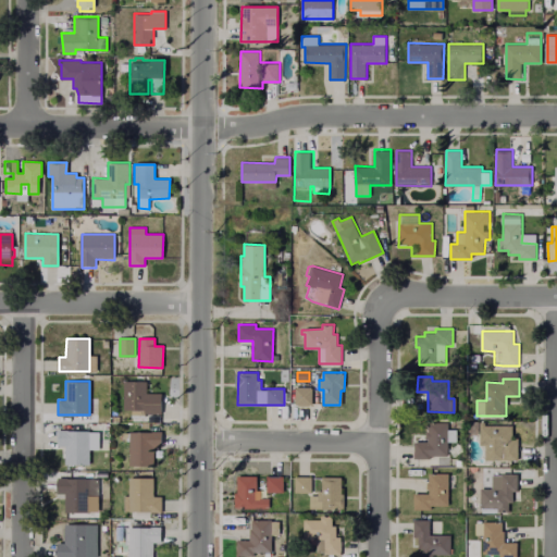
[(161,393),(161,413),(131,413),(131,409),(124,409),(124,382),(147,382),(147,393),(161,393)]
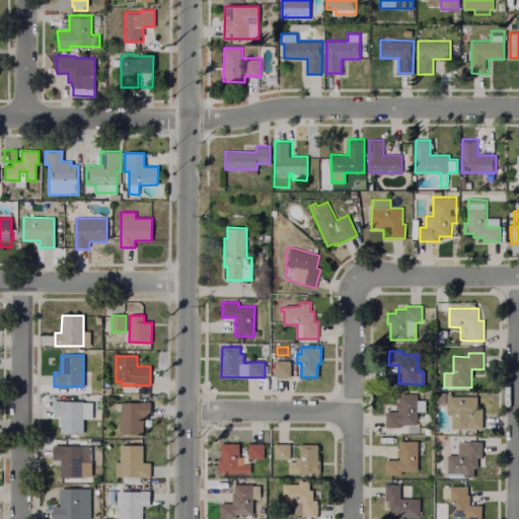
[(292,362),(291,377),(276,377),(276,362),(292,362)]
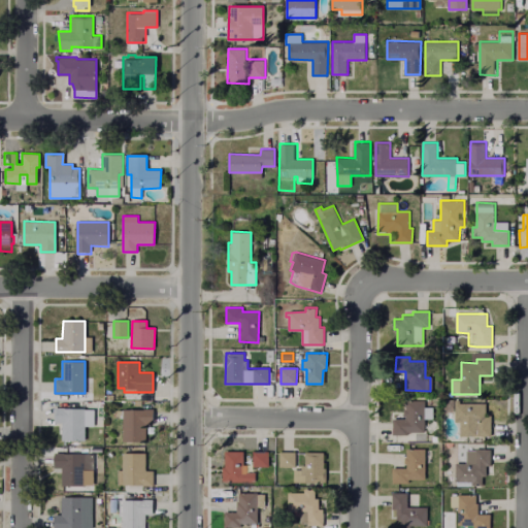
[(431,408),(431,419),(424,419),(424,431),(407,431),(407,435),(393,435),(393,419),(405,419),(405,400),(424,400),(424,408),(431,408)]
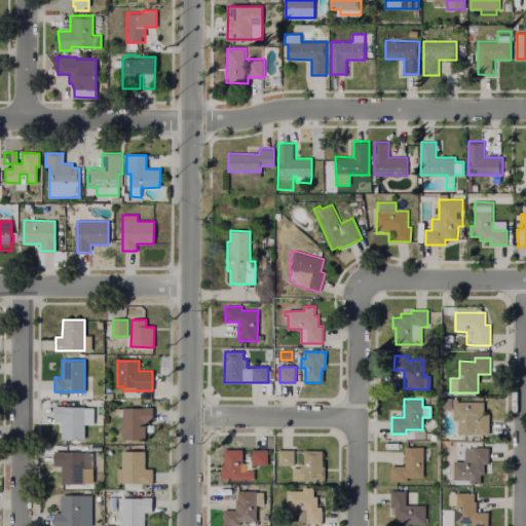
[(489,414),(489,435),(482,435),(482,438),(473,438),(473,434),(459,434),(459,420),(454,420),(454,399),(458,399),(458,402),(485,402),(485,414),(489,414)]
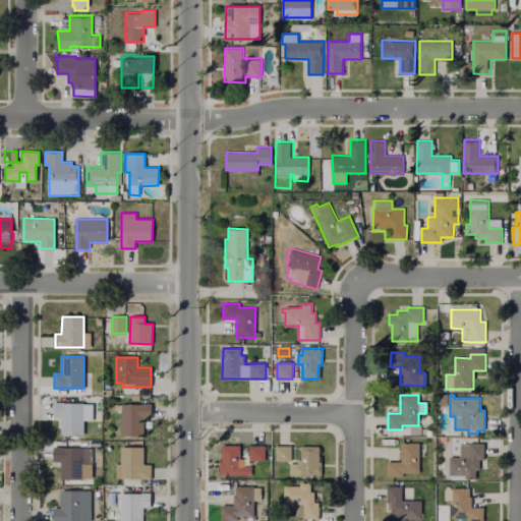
[(83,403),(83,436),(61,435),(62,417),(54,417),(54,403),(83,403)]
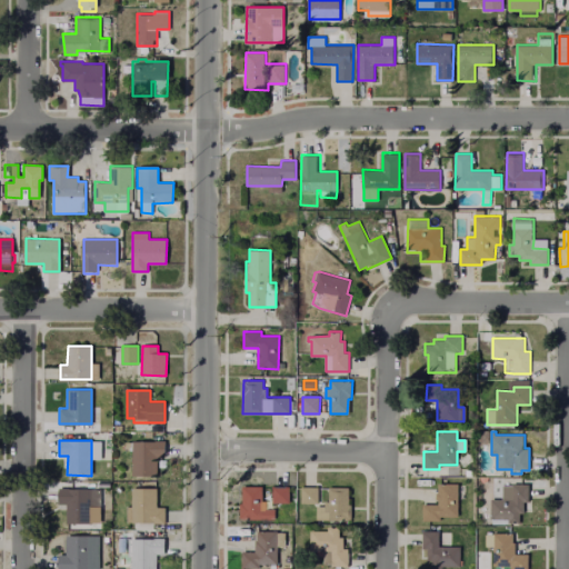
[(165,441),(165,457),(157,457),(157,476),(132,476),(133,451),(126,451),(126,441),(165,441)]
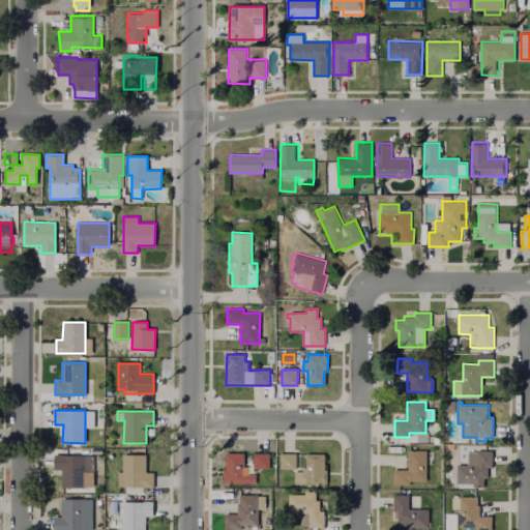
[(435,465),(435,482),(427,482),(427,489),(400,488),(400,484),(394,484),(394,470),(408,470),(408,450),(427,451),(427,464),(435,465)]
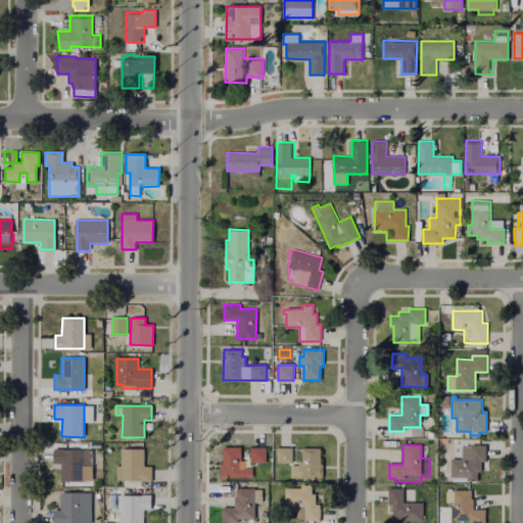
[(486,444),(486,462),(482,462),(482,473),(478,473),(478,480),(449,479),(450,459),(463,459),(463,444),(486,444)]
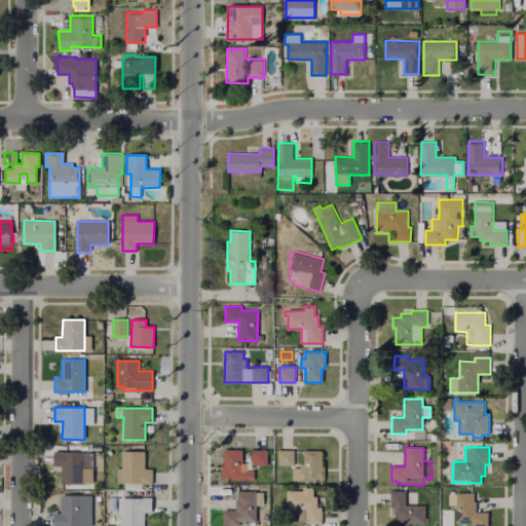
[(238,458),(252,458),(252,450),(268,450),(268,465),(255,465),(255,481),(241,481),(241,476),(222,476),(222,464),(224,464),(225,449),(238,449),(238,458)]
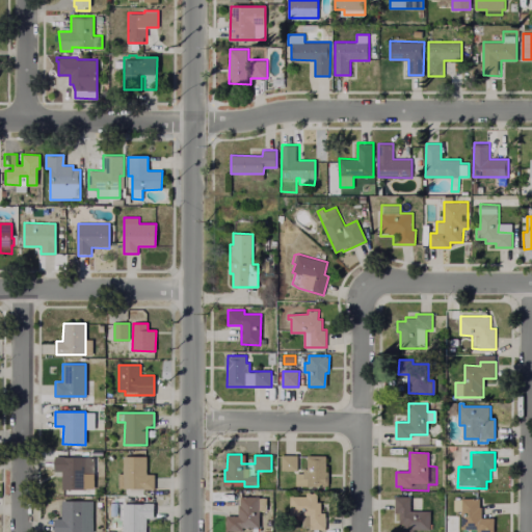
[(299,455),(299,471),(282,471),(283,455),(299,455)]
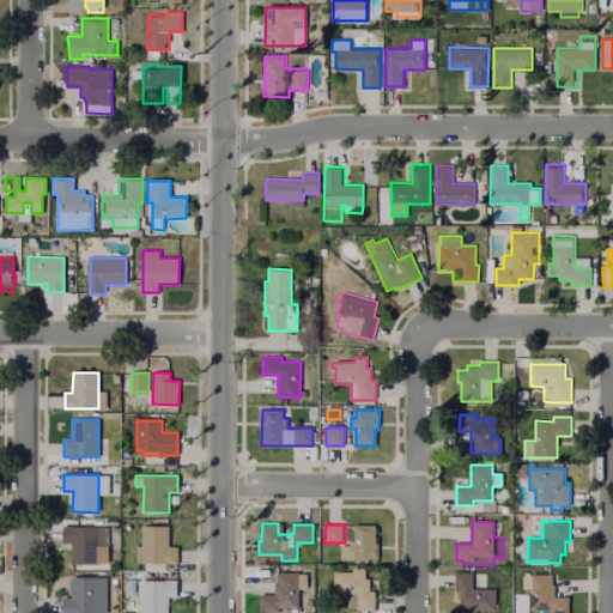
[(376,525),(376,560),(340,560),(341,545),(351,545),(351,540),(356,540),(354,525),(376,525)]
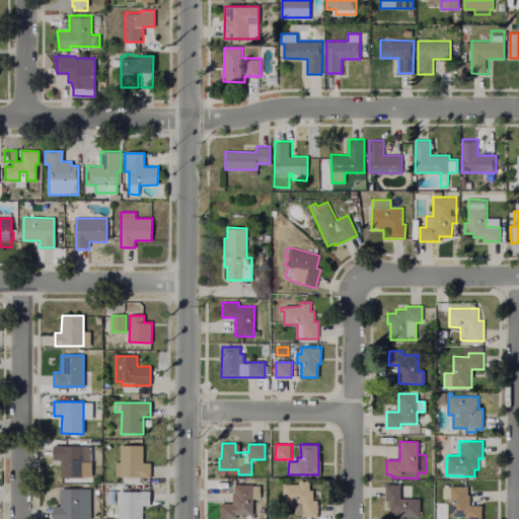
[(150,463),(150,477),(115,477),(115,465),(121,465),(121,445),(144,445),(144,463),(150,463)]
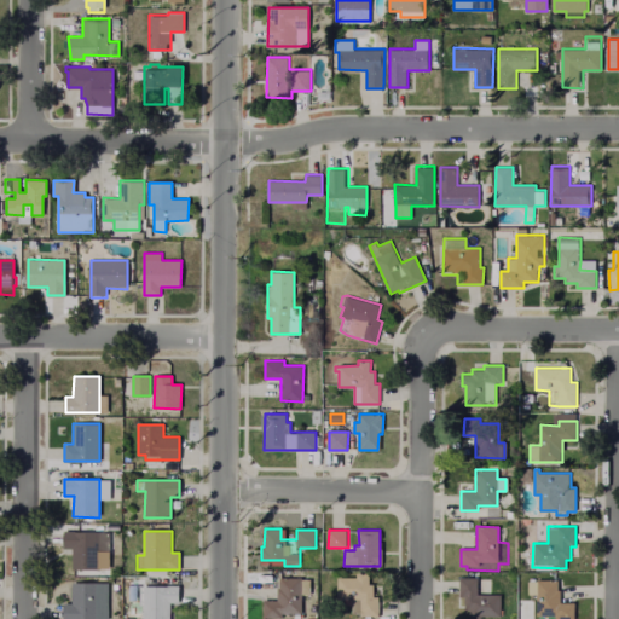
[(110,532),(109,572),(71,572),(71,570),(64,570),(65,548),(64,532),(110,532)]
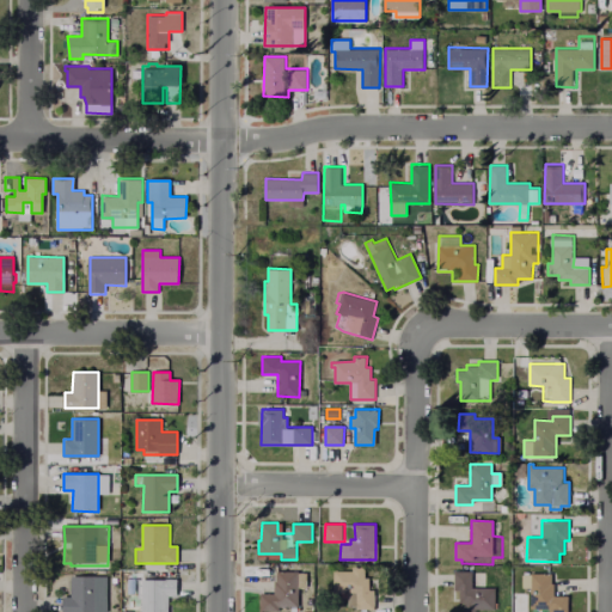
[(377,567),(377,579),(371,579),(371,591),(375,591),(375,609),(349,607),(349,599),(343,599),(343,592),(335,592),(336,570),(354,571),(354,567),(377,567)]
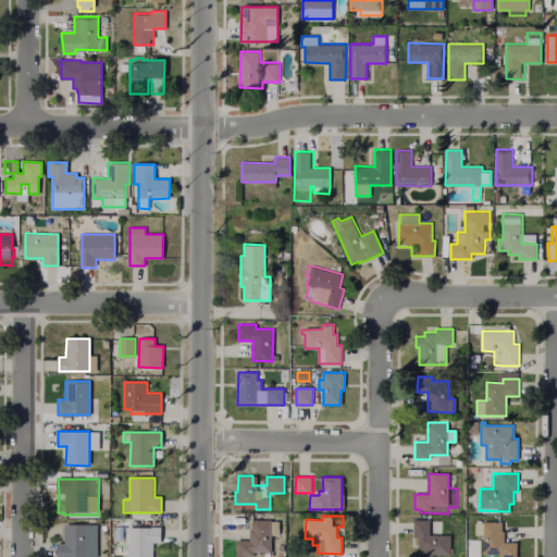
[(449,535),(449,556),(422,556),(422,546),(419,546),(419,537),(413,537),(413,519),(430,520),(430,535),(449,535)]
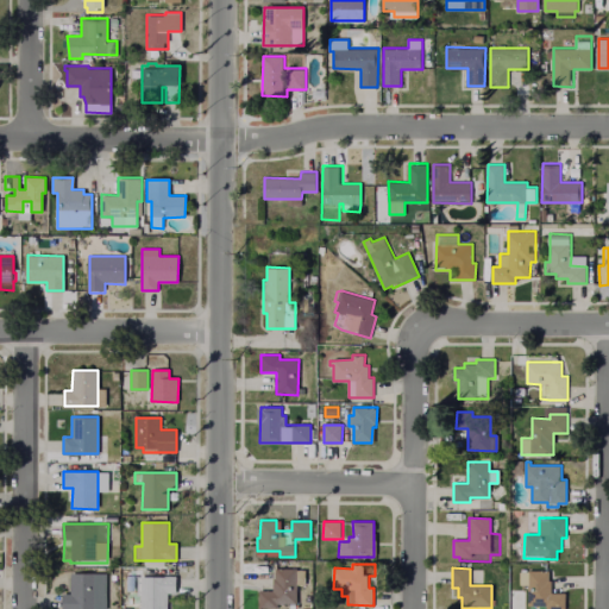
[(305,570),(305,585),(305,608),(259,608),(259,591),(274,591),(274,579),(276,579),(276,570),(305,570)]
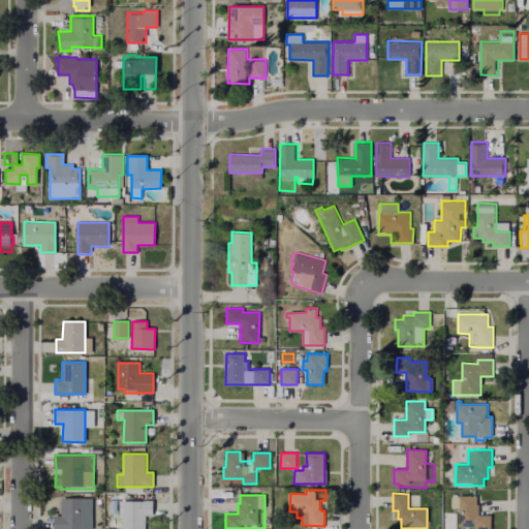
[(478,495),(478,504),(479,515),(491,515),(491,528),(476,528),(476,526),(459,526),(460,507),(453,507),(453,496),(460,496),(478,495)]
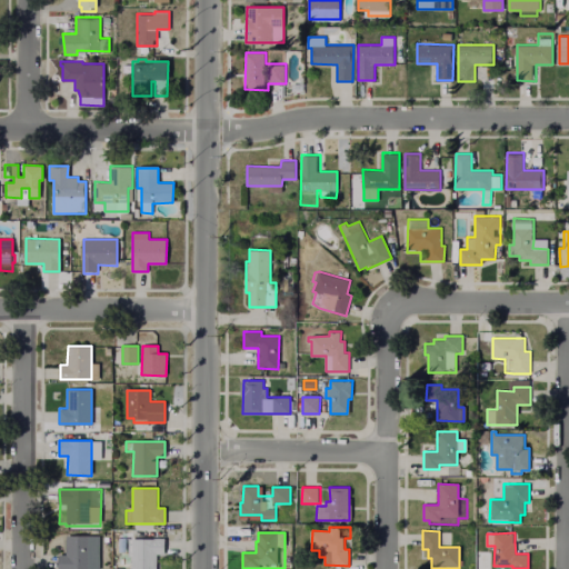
[(99,536),(99,568),(59,568),(59,555),(67,555),(68,536),(99,536)]
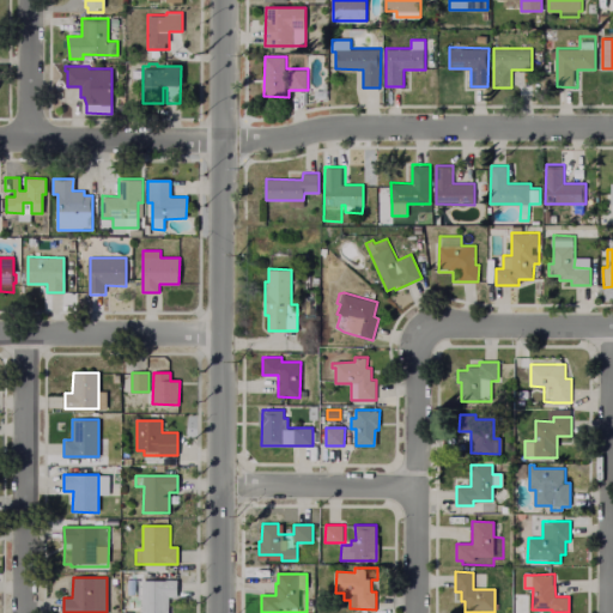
[(177,581),(177,598),(169,598),(169,612),(141,612),(141,581),(177,581)]
